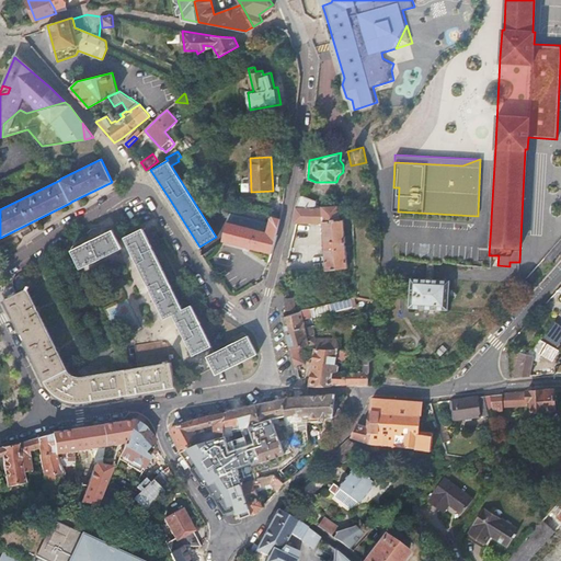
[(318,199),(302,195),(301,194),(296,207),(318,207),(318,199)]
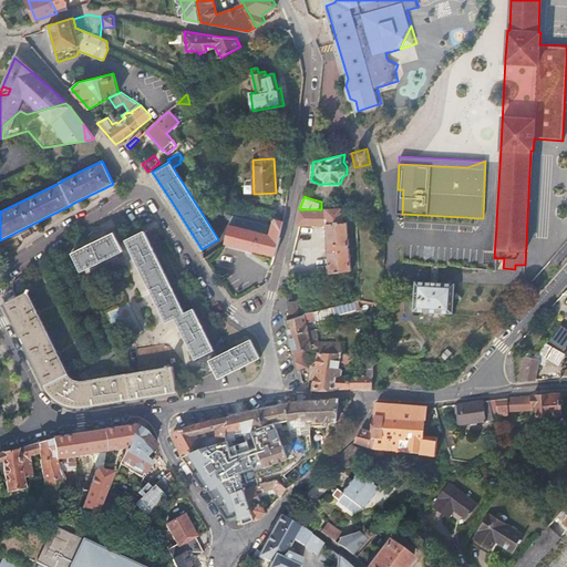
[(323,208),(321,209),(299,209),(297,225),(299,225),(326,226),(329,274),(351,271),(351,268),(359,268),(359,253),(350,254),(348,220),(344,220),(343,206),(325,207),(323,208)]
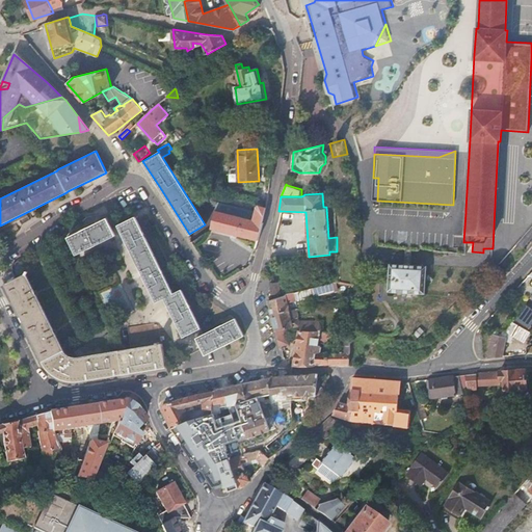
[(211,229),(259,240),(263,223),(265,211),(265,208),(257,207),(254,220),(216,211),(211,229)]
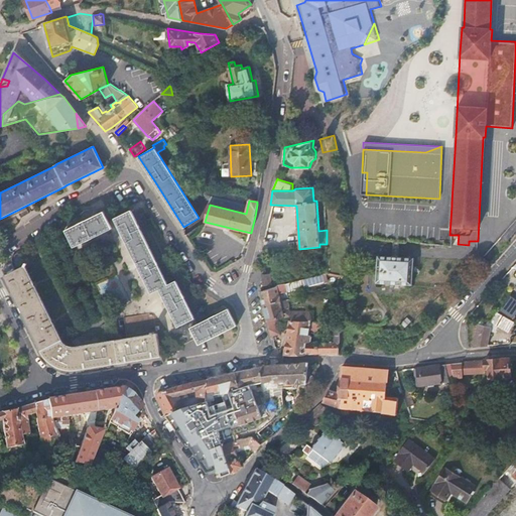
[(178,327),(188,321),(196,318),(176,281),(167,284),(131,211),(115,219),(118,225),(151,293),(160,289),(178,327)]
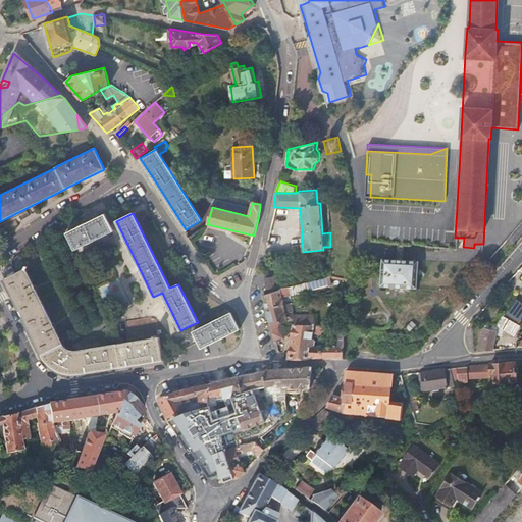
[(74,250),(76,249),(113,230),(105,214),(66,232),(74,250)]
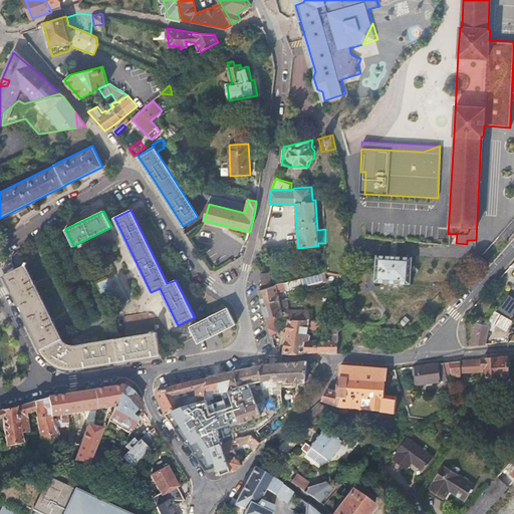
[(272,215),(268,215),(264,236),(273,236),(272,232),(279,232),(279,221),(272,221),(272,215)]
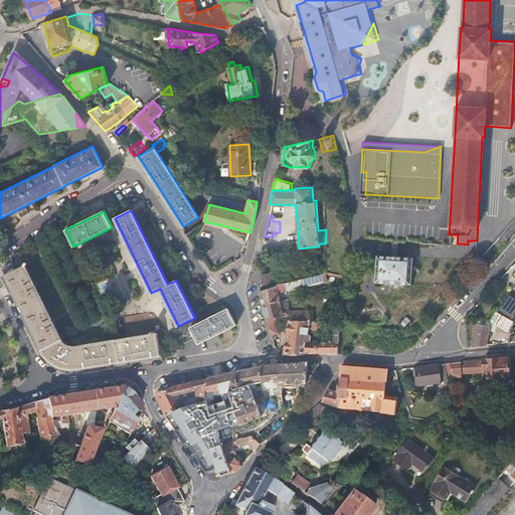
[(413,259),(378,255),(377,283),(412,285),(413,259)]
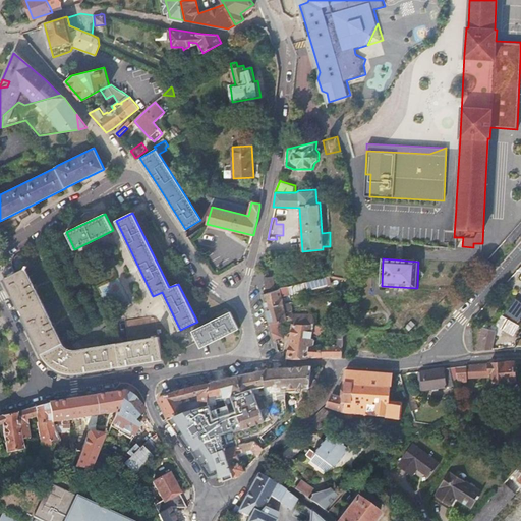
[(3,274),(4,278),(15,273),(11,266),(2,271),(3,274)]
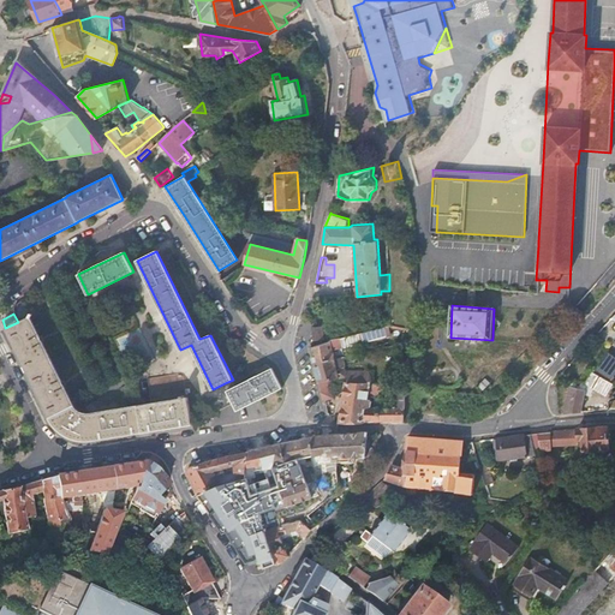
[(48,416),(49,418),(73,406),(30,318),(31,314),(29,314),(28,317),(18,322),(5,328),(6,333),(7,334),(43,406),(48,416)]
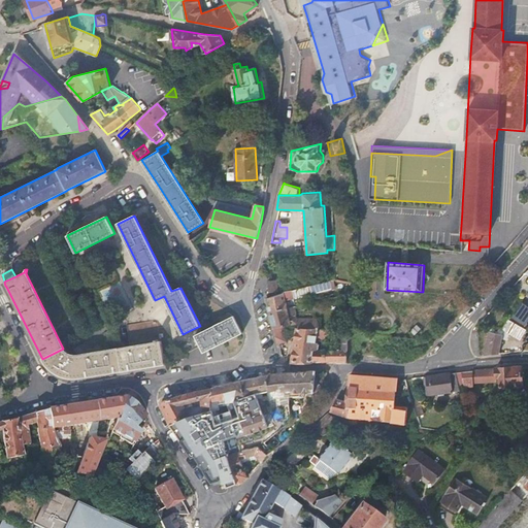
[(312,286),(315,292),(334,287),(333,281),(312,286)]
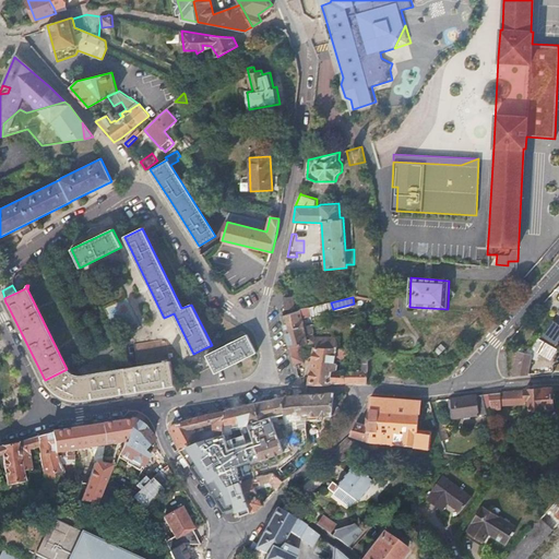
[(294,298),(283,298),(285,309),(295,309),(294,298)]
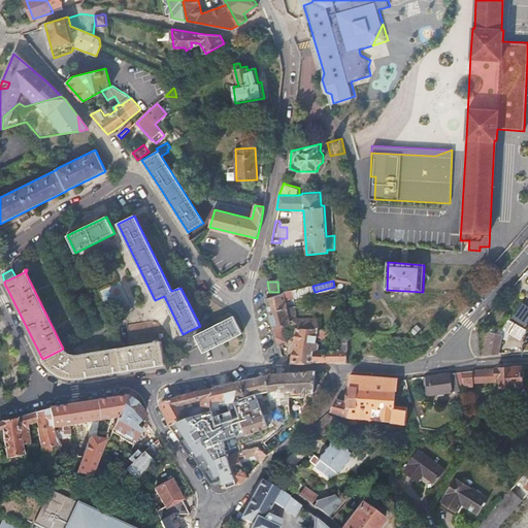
[(291,291),(293,296),(293,298),(315,292),(312,286),(291,291)]
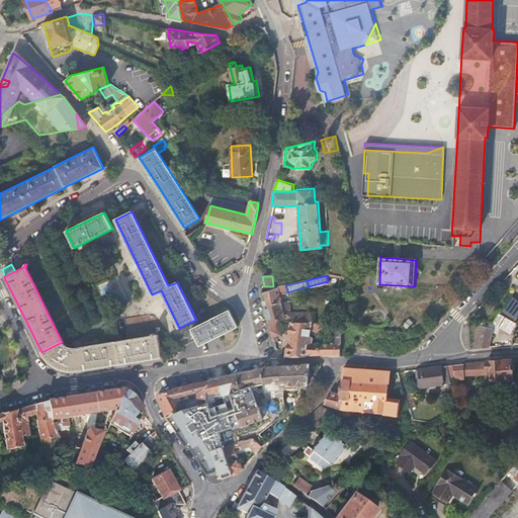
[(265,307),(282,303),(280,291),(287,290),(285,285),(278,288),(262,292),(265,307)]
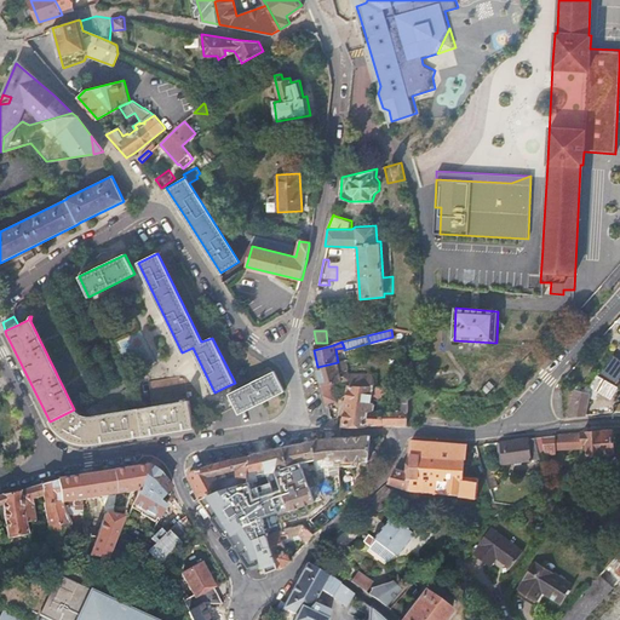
[(619,359),(613,354),(596,374),(616,386),(619,380),(619,359)]
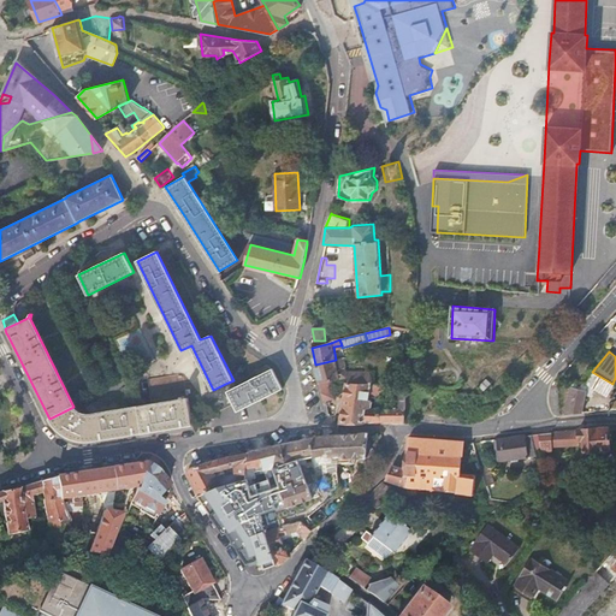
[(349,383),(372,384),(372,371),(345,372),(345,369),(338,371),(336,360),(315,365),(318,374),(318,377),(319,383),(331,380),(332,381),(348,379),(349,383)]
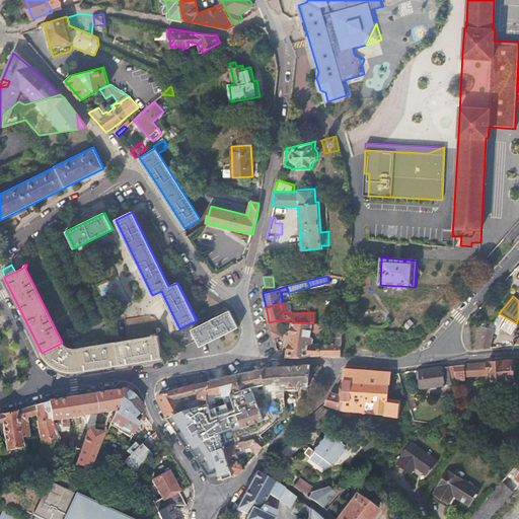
[(201,346),(237,327),(232,317),(229,310),(200,326),(193,329),(201,346)]
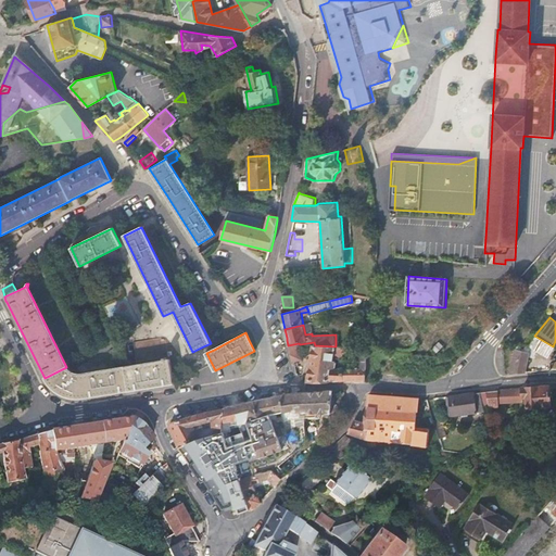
[(516,346),(509,374),(525,373),(528,355),(534,357),(536,351),(547,357),(548,356),(553,358),(555,353),(555,348),(553,346),(534,336),(528,344),(527,343),(526,346),(525,349),(516,346)]
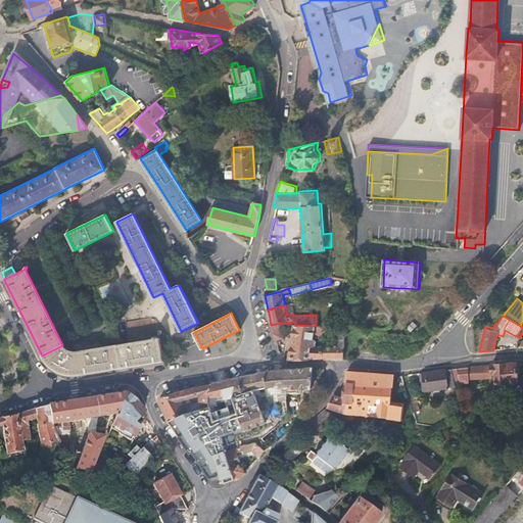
[(155,317),(126,321),(129,338),(158,334),(155,317)]
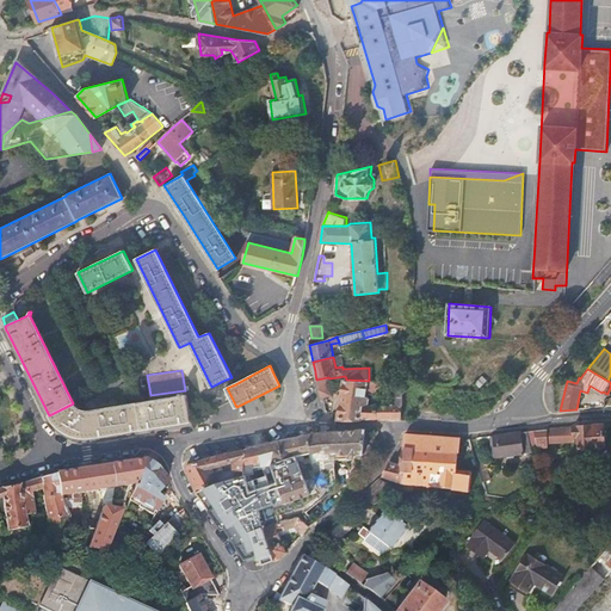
[(223,381),(227,388),(235,384),(232,377),(223,381)]
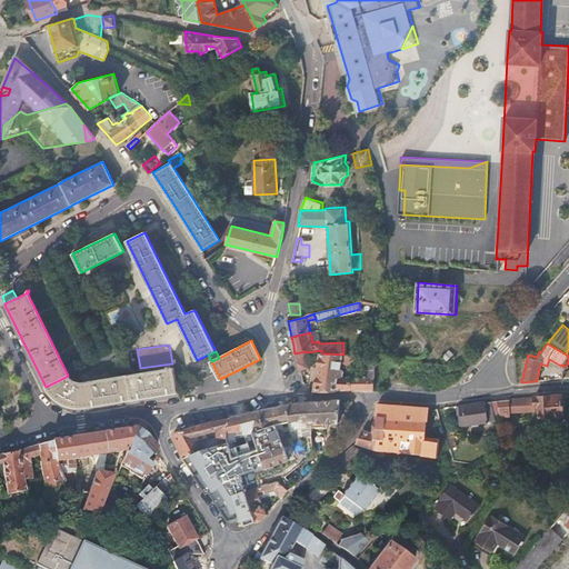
[(298,371),(300,370),(309,369),(307,352),(306,351),(295,353),(298,371)]
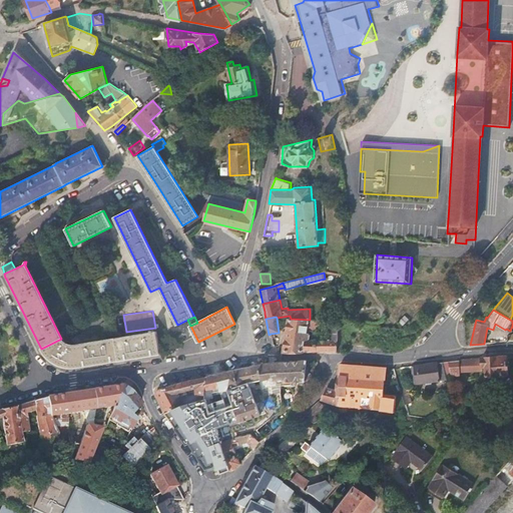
[(303,352),(310,320),(291,319),(291,320),(284,352),(303,352)]
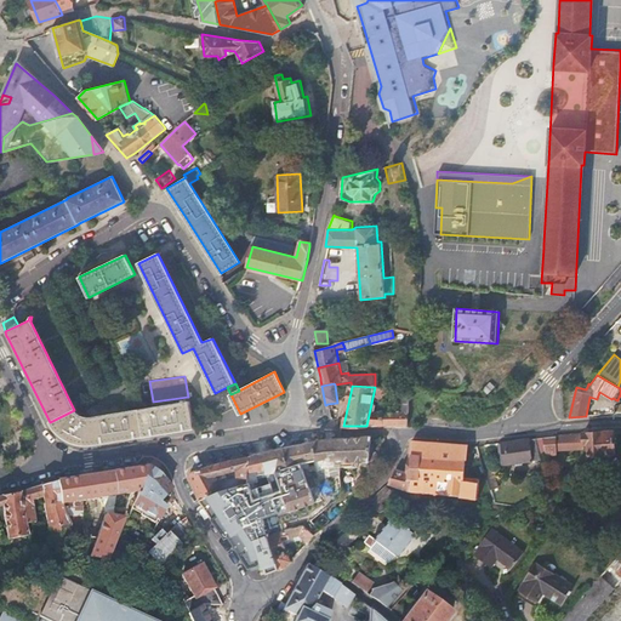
[(409,393),(410,387),(375,387),(366,426),(386,426),(406,425),(409,393)]
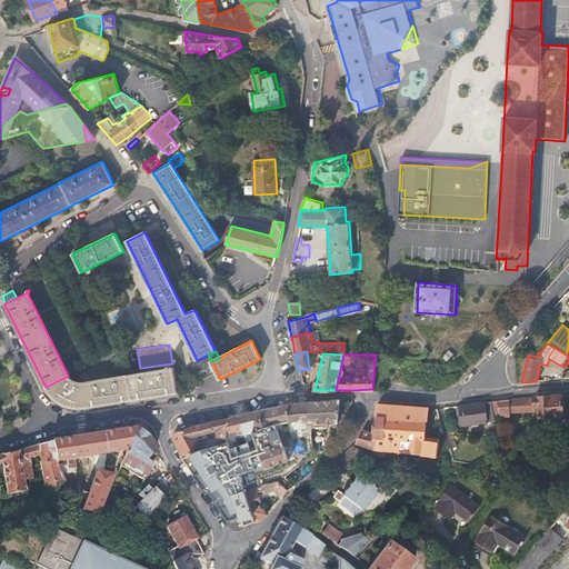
[(122,401),(178,392),(173,367),(133,373),(87,381),(78,381),(72,379),(68,376),(46,387),(50,393),(59,401),(71,407),(81,408),(122,401)]
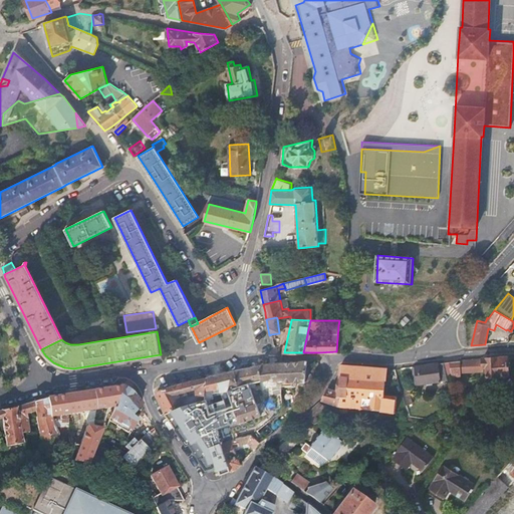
[(509,375),(507,356),(506,356),(482,358),(469,359),(464,360),(444,362),(447,375),(454,374),(454,376),(462,376),(462,372),(484,371),(483,368),(487,368),(488,376),(509,375)]
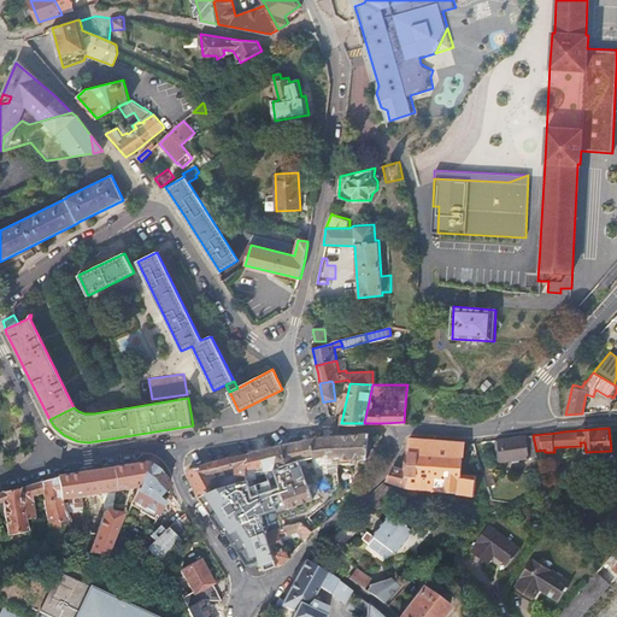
[(258,518),(277,511),(282,527),(286,526),(301,522),(311,529),(312,529),(307,517),(341,491),(336,460),(350,460),(351,457),(368,458),(370,434),(325,436),(316,439),(291,444),(275,447),(274,447),(248,453),(247,471),(275,464),(276,468),(281,468),(285,476),(277,479),(281,488),(262,494),(248,497),(252,504),(258,518)]
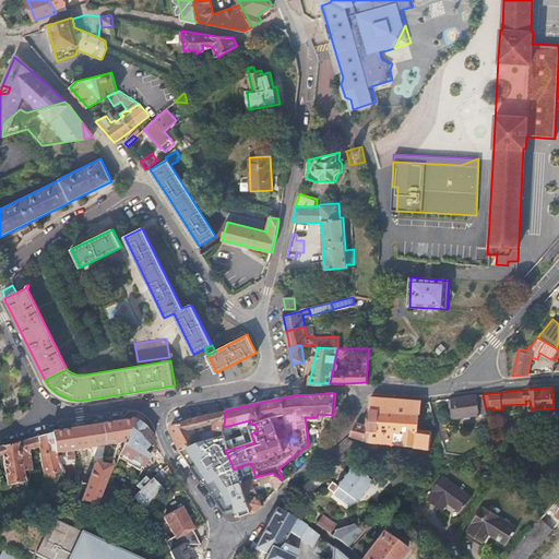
[(451,419),(487,414),(486,408),(483,394),(479,394),(455,397),(452,399),(452,403),(449,403),(451,419)]
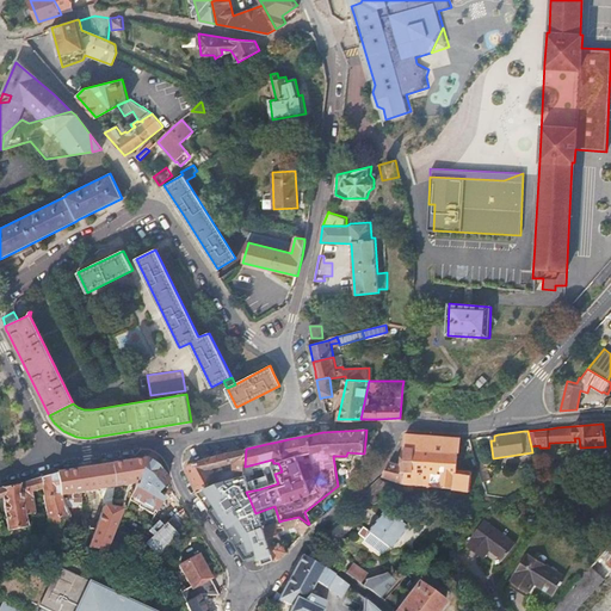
[(383,476),(401,483),(454,488),(452,489),(470,492),(471,470),(458,469),(460,438),(434,437),(406,434),(405,444),(403,448),(405,450),(405,452),(403,464),(390,461),(384,475),(383,476)]
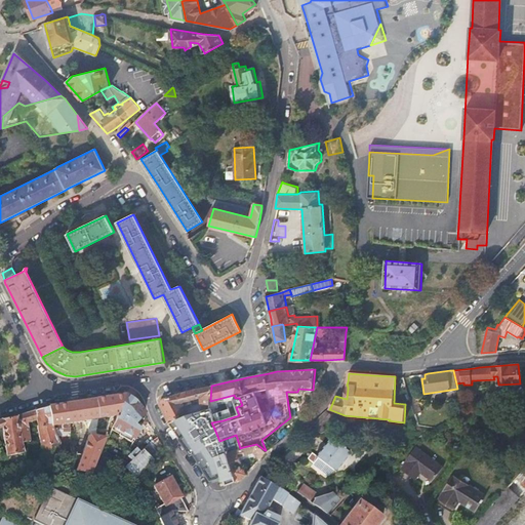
[(210,401),(211,386),(206,387),(190,390),(188,391),(178,394),(162,398),(159,402),(168,422),(184,414),(187,412),(189,412),(189,399),(202,396),(201,405),(210,405),(210,401)]
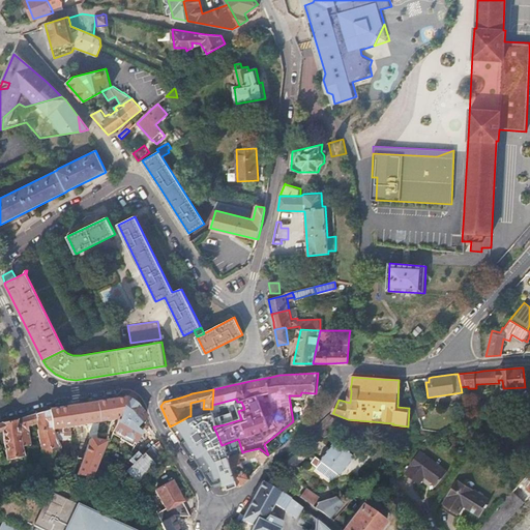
[(126,400),(127,398),(114,400),(97,403),(98,422),(119,418),(126,400)]
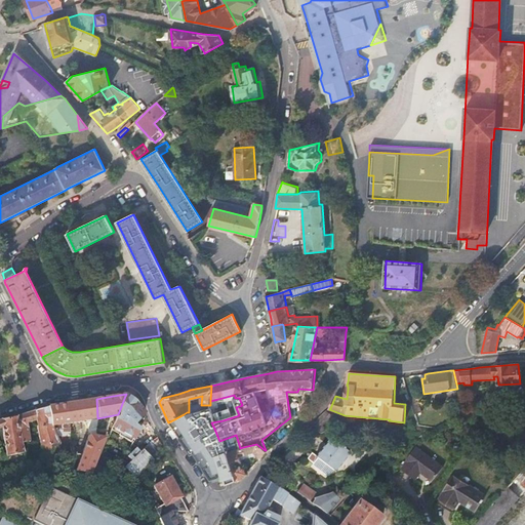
[(143,426),(136,422),(146,413),(145,408),(138,403),(139,402),(136,400),(129,396),(129,397),(126,394),(125,396),(118,414),(115,422),(114,425),(111,429),(109,439),(128,450),(135,437),(143,426)]
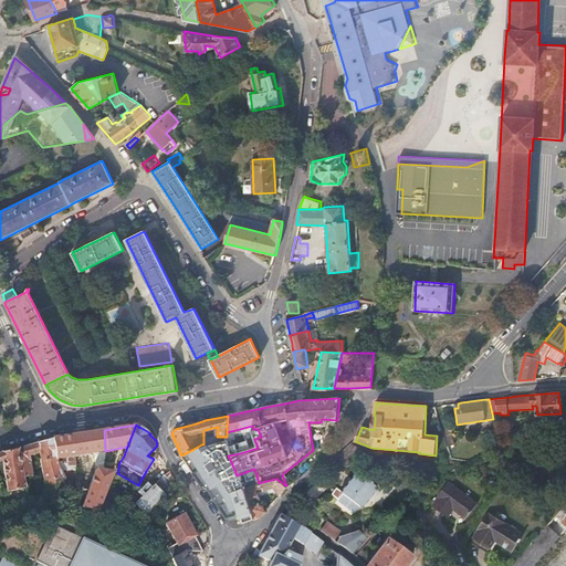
[(442,431),(447,447),(454,444),(451,429),(442,431)]
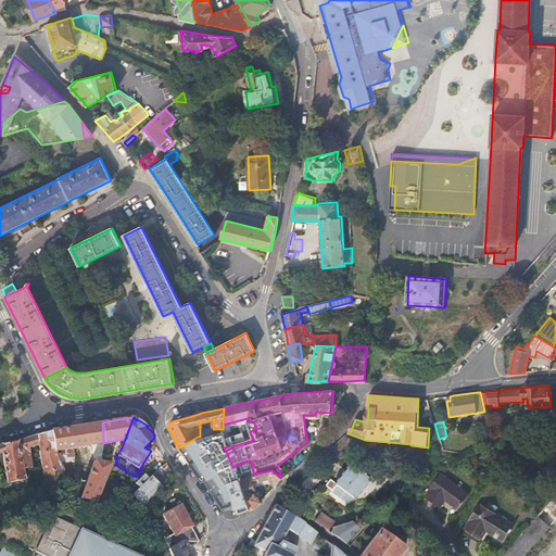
[(103,443),(102,422),(99,422),(90,425),(78,426),(71,427),(73,447),(90,445),(93,457),(102,459),(103,443)]
